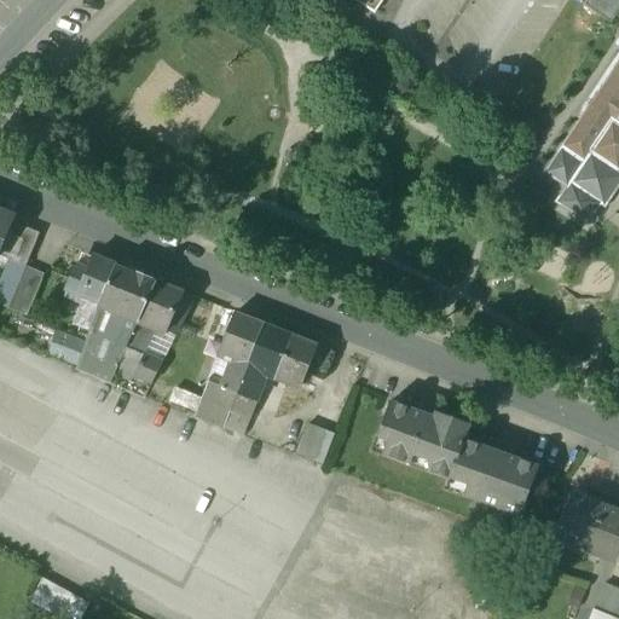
[(353,0),(374,13),(382,0),(353,0)]
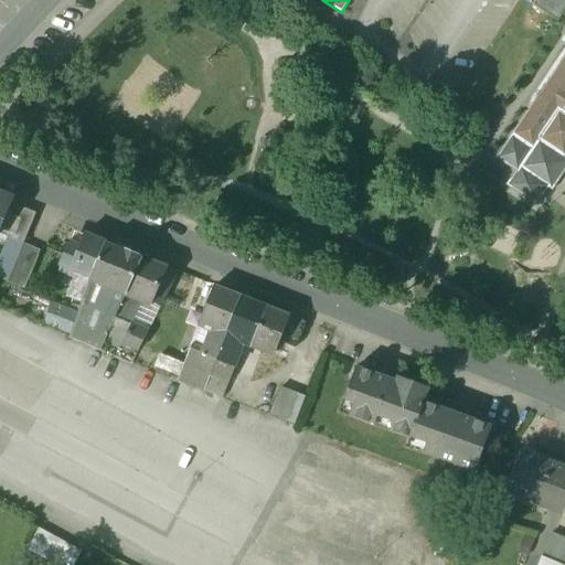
[(564,0),(534,0),(532,4),(557,22),(564,10),(564,0)]
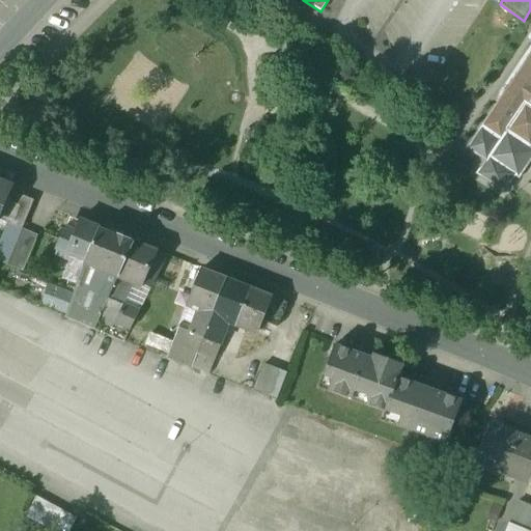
[(530,33),(529,34),(529,44),(530,45),(530,46),(494,103),(496,104),(466,150),(483,162),(475,175),(503,194),(514,177),(518,179),(530,159),(530,148),(530,145),(530,33)]
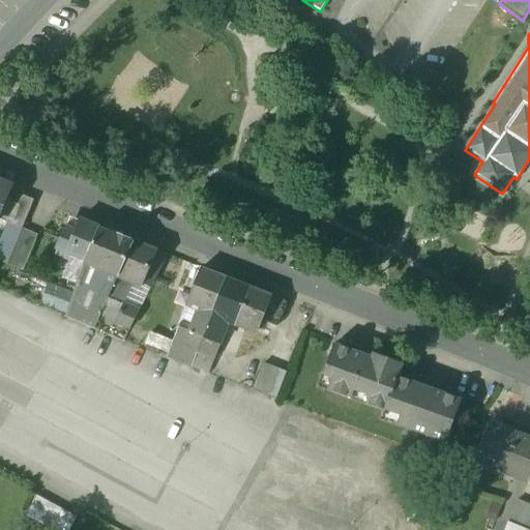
[(33,200),(8,190),(0,211),(0,219),(22,229),(33,200)]
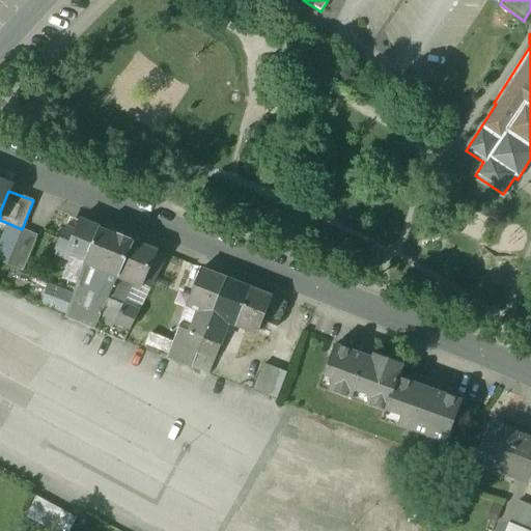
[(80,219),(75,231),(64,226),(55,248),(85,260),(100,227),(80,219)]
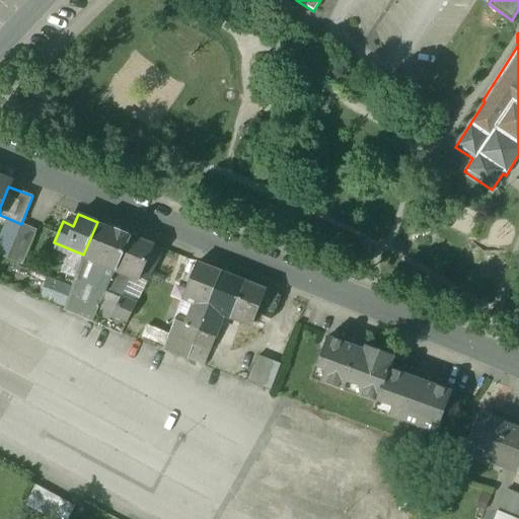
[(129,235),(97,222),(83,254),(82,256),(84,256),(102,265),(115,270),(129,235)]
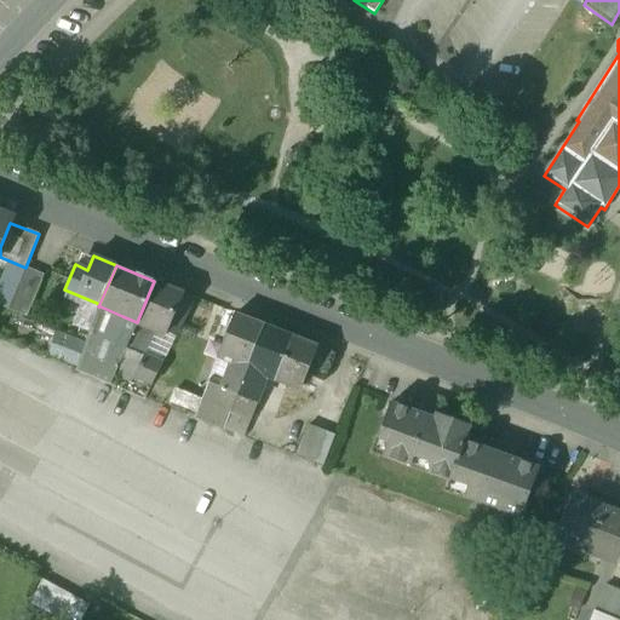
[(44,275),(26,268),(9,310),(27,319),(44,275)]
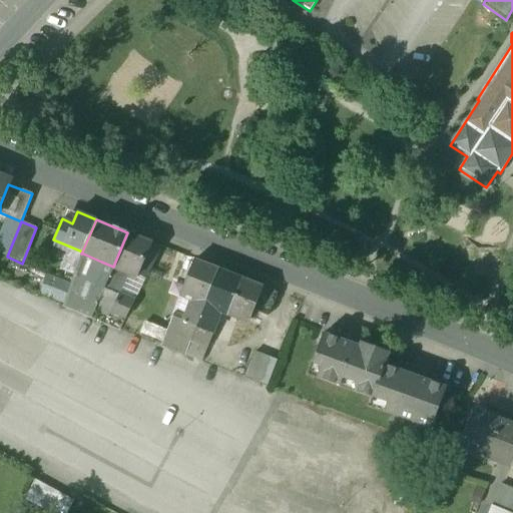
[(127,232),(113,267),(128,273),(137,277),(151,242),(127,232)]
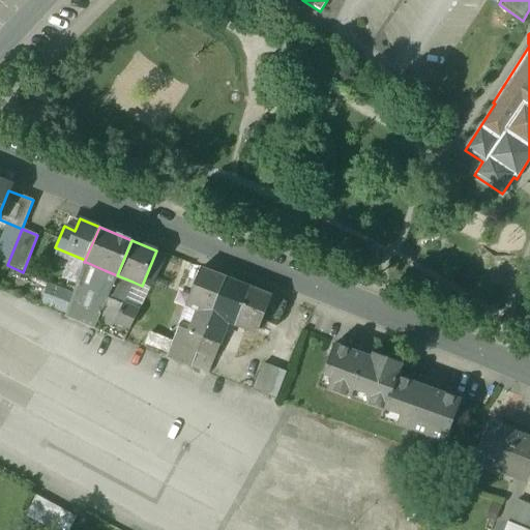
[(86,262),(77,288),(96,295),(105,270),(86,262)]
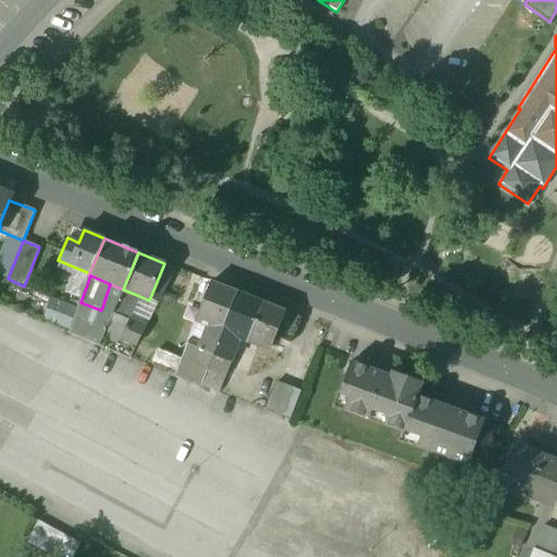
[(211,282),(197,319),(210,323),(200,348),(213,354),(237,293),(211,282)]
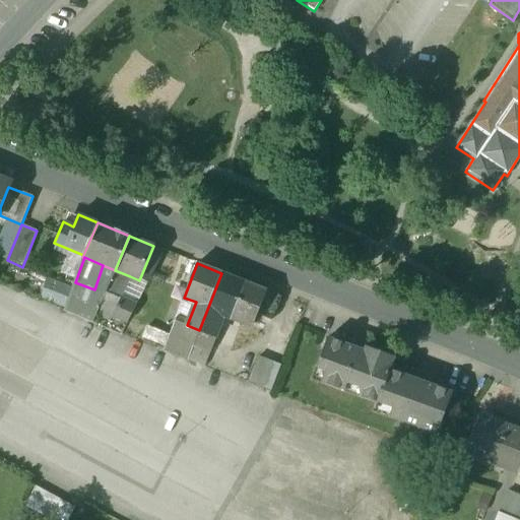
[(115,270),(103,265),(94,289),(105,293),(115,270)]
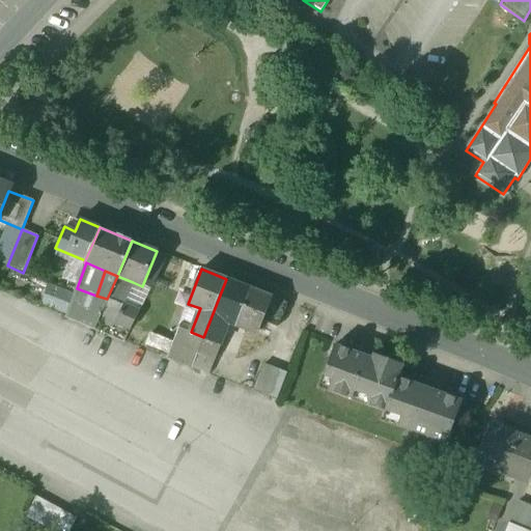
[(117,276),(107,299),(121,305),(133,282),(117,276)]
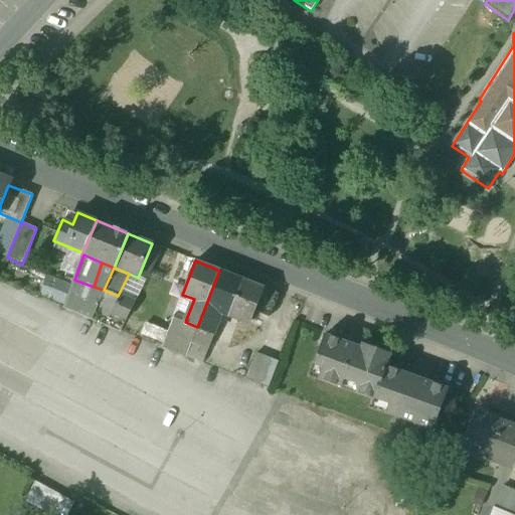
[(242,280),(219,271),(197,327),(197,328),(211,334),(212,333),(221,310),(229,314),(242,280)]
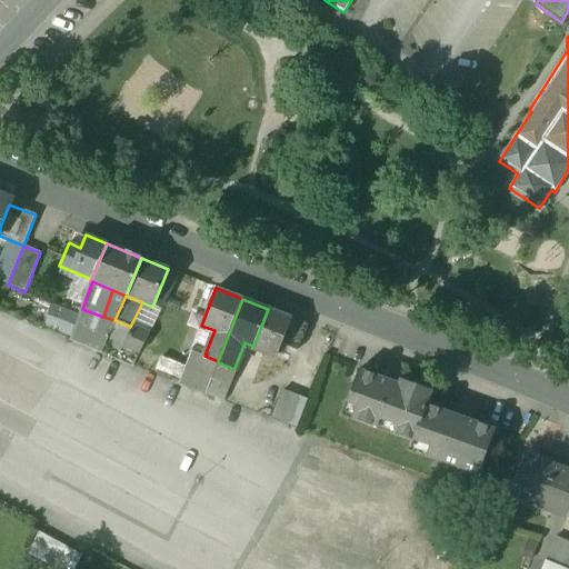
[(103,317),(82,309),(79,315),(51,303),(42,327),(70,338),(69,341),(100,353),(106,340),(115,320),(103,317)]
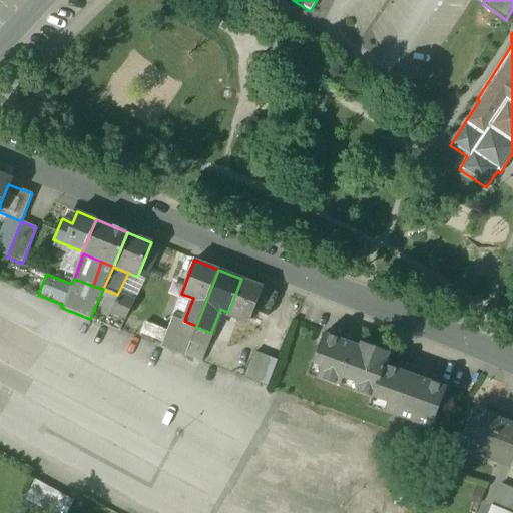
[(263,287),(241,279),(228,313),(249,321),(263,287)]
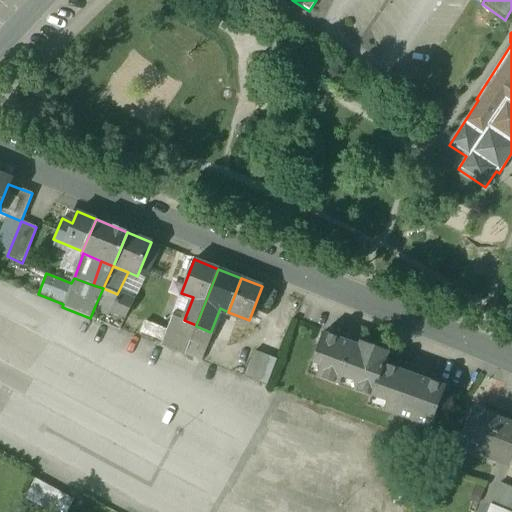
[(117,294),(103,288),(95,306),(108,313),(109,311),(117,294)]
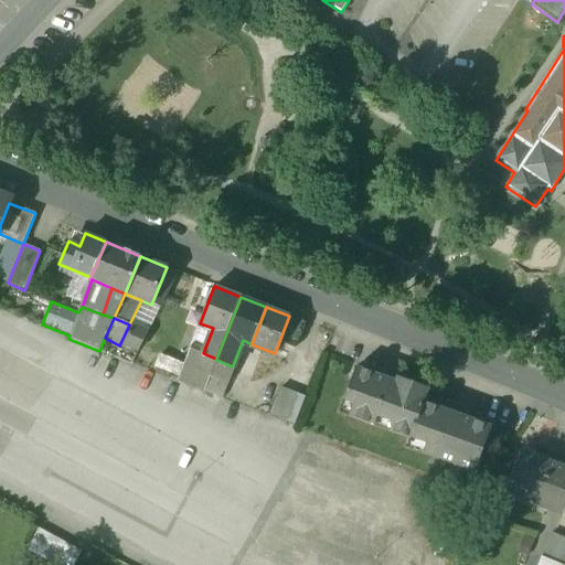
[(147,332),(129,324),(120,343),(138,351),(147,332)]
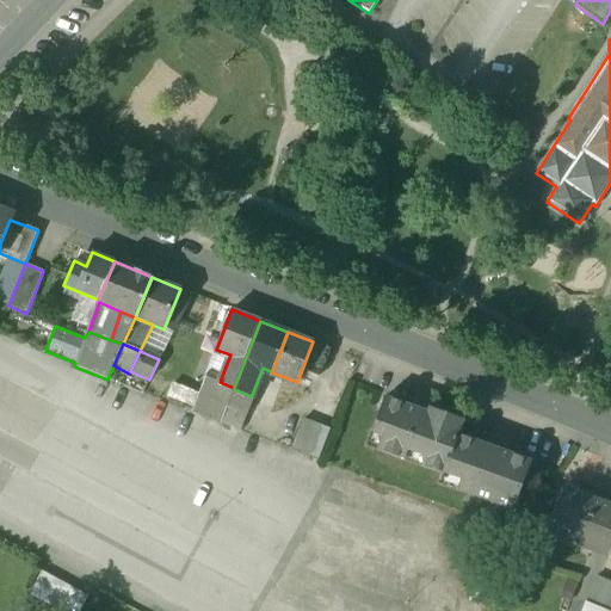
[(205,377),(192,413),(220,423),(227,405),(234,389),(234,388),(220,382),(205,377)]
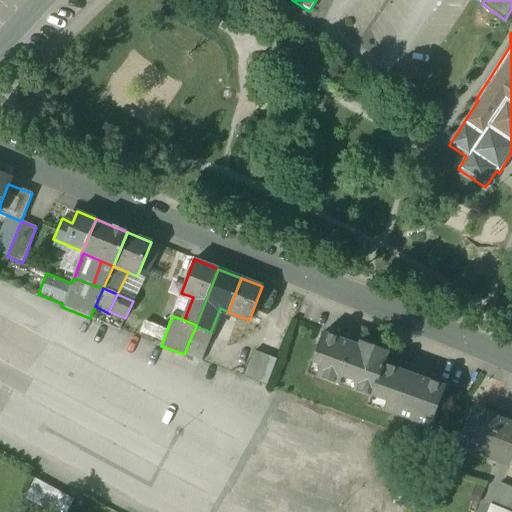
[(145,322),(140,335),(157,341),(161,328),(145,322)]
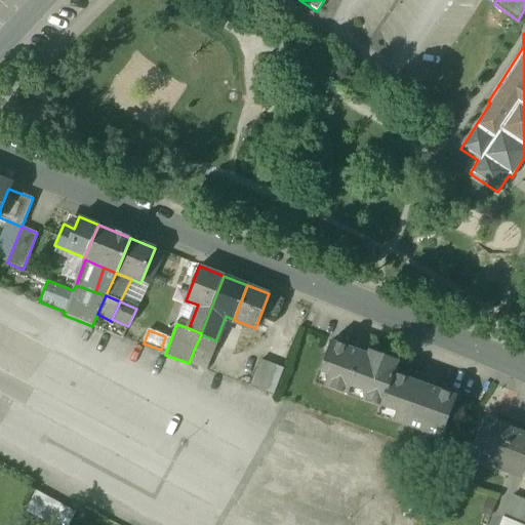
[(215,340),(201,334),(195,348),(212,355),(218,340),(216,339),(215,340)]
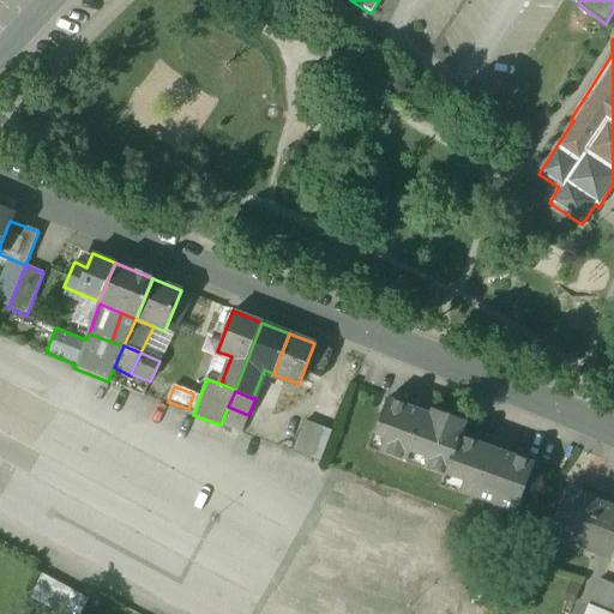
[(467,422),(432,409),(429,416),(421,413),(421,411),(387,398),(374,432),(385,435),(379,452),(445,475),(441,483),(444,485),(449,473),(455,475),(458,481),(455,491),(506,510),(512,493),(522,497),(534,463),(500,451),(500,453),(492,450),(492,447),(461,437),(467,422)]
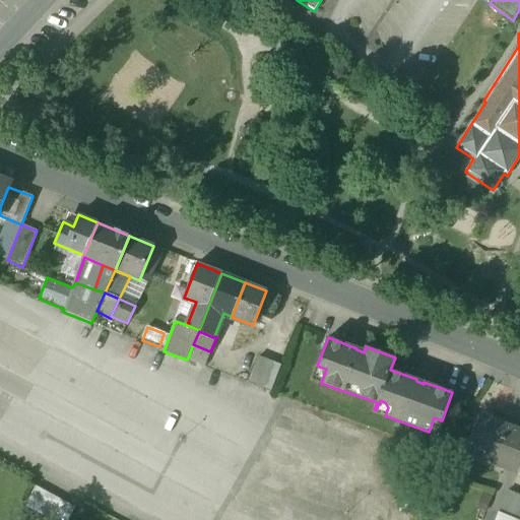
[(210,351),(193,344),(187,360),(204,367),(210,351)]
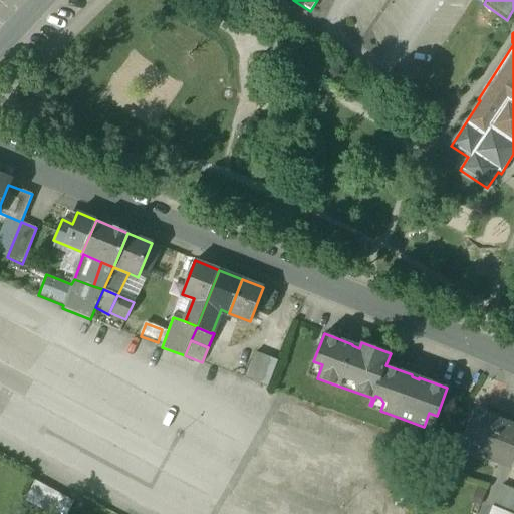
[(245,379),(267,388),(276,360),(254,352),(245,379)]
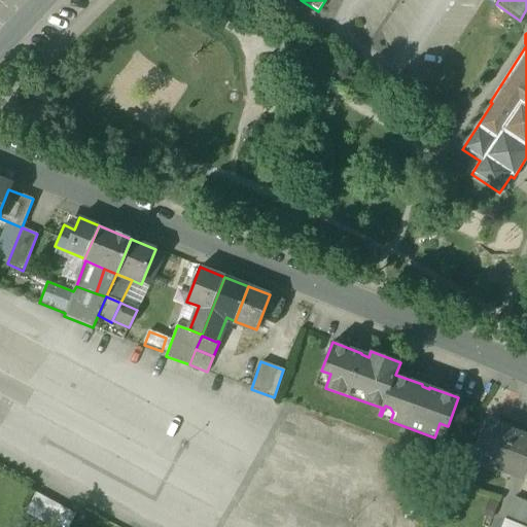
[(526,436),(486,421),(471,458),(496,468),(499,462),(526,472),(526,436)]
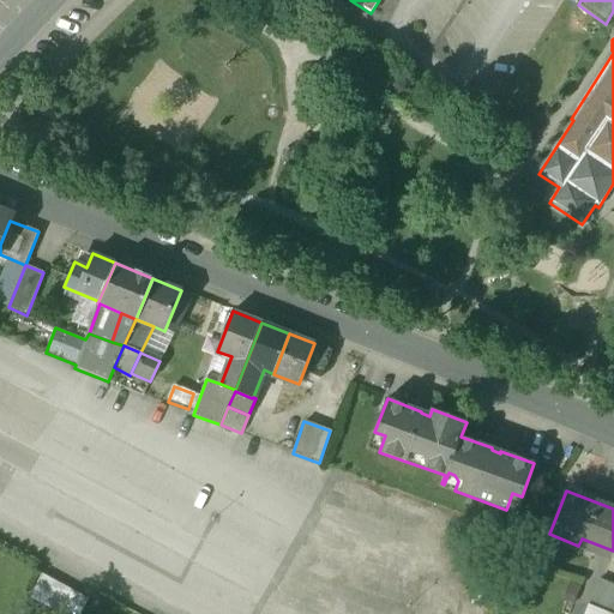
[(65,613),(76,593),(41,576),(29,600),(59,613),(65,613)]
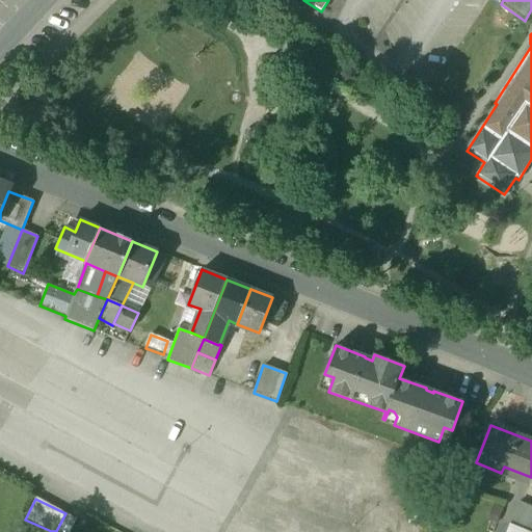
[(531,507),(516,502),(509,523),(531,531),(531,507)]
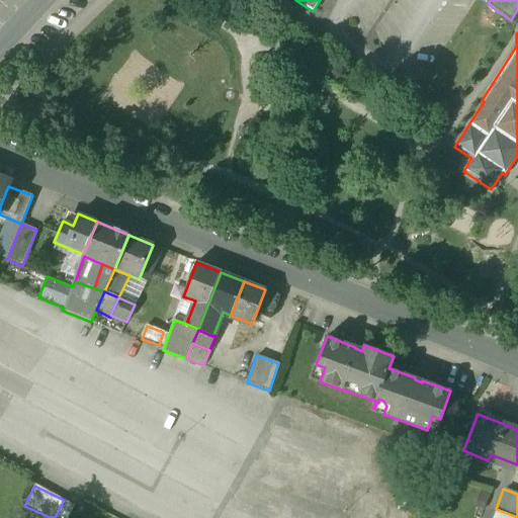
All buildings are outlined.
